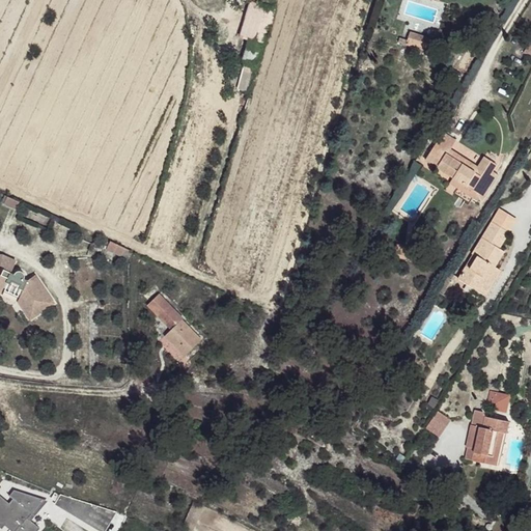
[(402,30),(400,35),(428,46),(432,32),(412,26),(409,32),(402,30)]
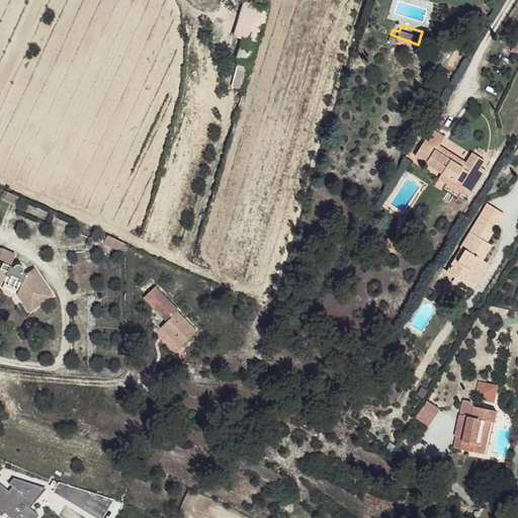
[(432,127),(415,155),(442,172),(466,187),(481,167),(485,160),(471,152),(465,162),(455,155),(452,160),(436,150),(440,145),(445,137),(432,127)]
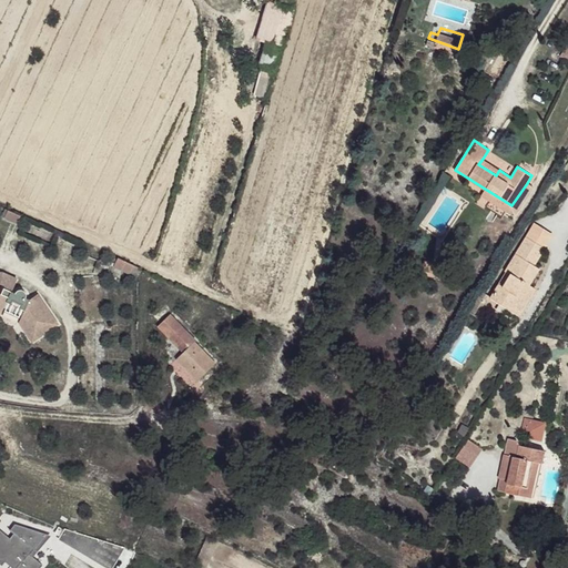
[(499,170),(483,159),(478,164),(496,175),(499,170)]
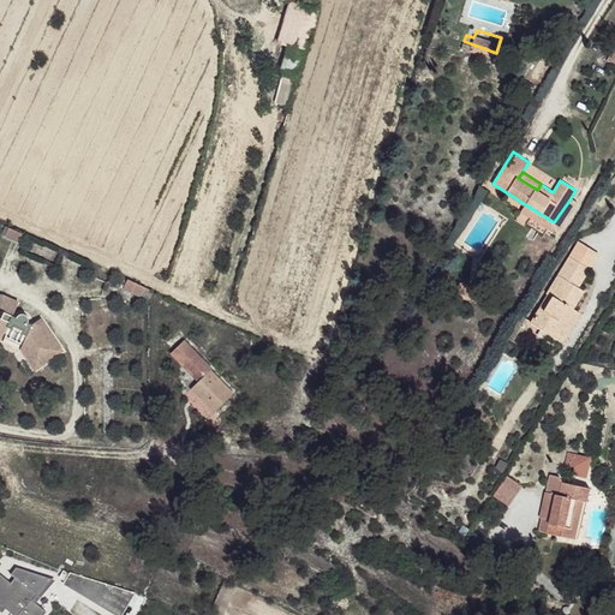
[(554,222),(525,204),(520,212),(557,234),(578,202),(571,198),(554,222)]
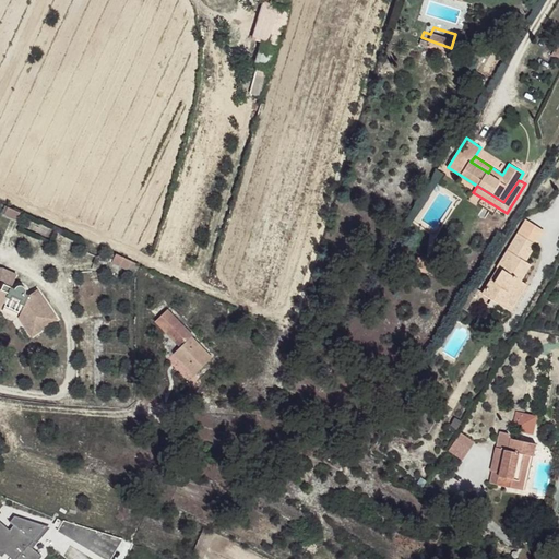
[(15,205),(12,214),(25,219),(28,212),(15,205)]
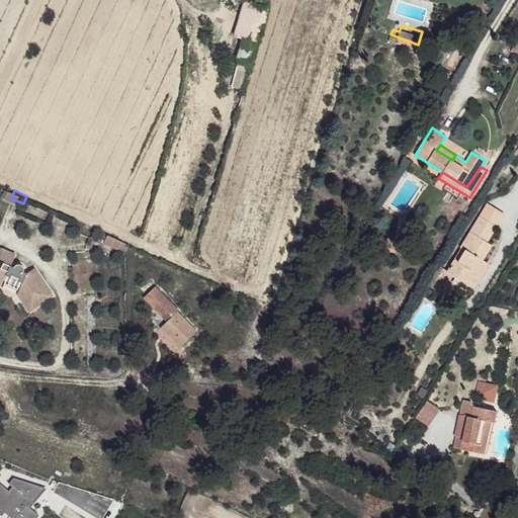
[(461,259),(457,256),(448,272),(458,278),(460,274),(470,280),(476,273),(480,275),(488,262),(484,260),(492,245),(488,242),(496,227),(481,218),(461,248),(462,249),(466,251),(461,259)]
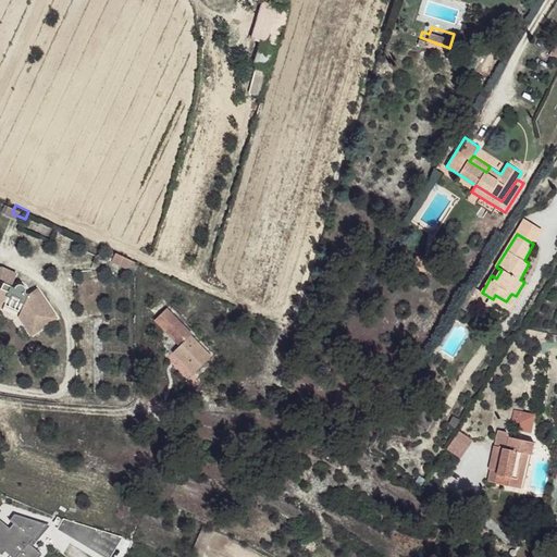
[(125,257),(115,252),(111,262),(120,267),(125,257)]
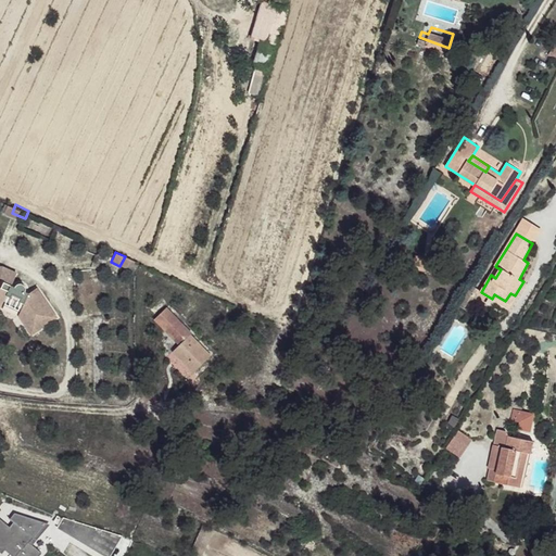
[(137,262),(125,256),(119,266),(126,269),(128,266),(134,268),(137,262)]
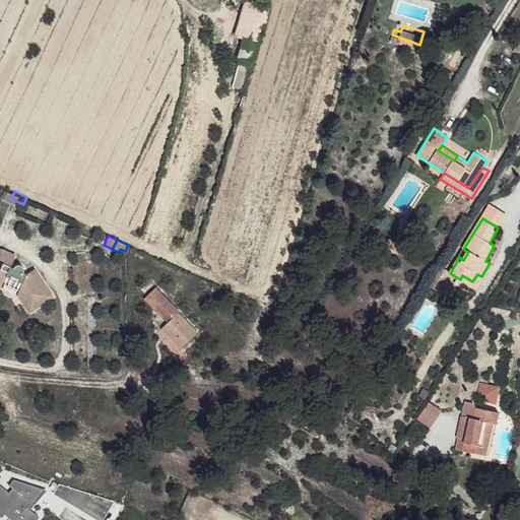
[(464,250),(459,257),(463,260),(468,252),(464,250)]
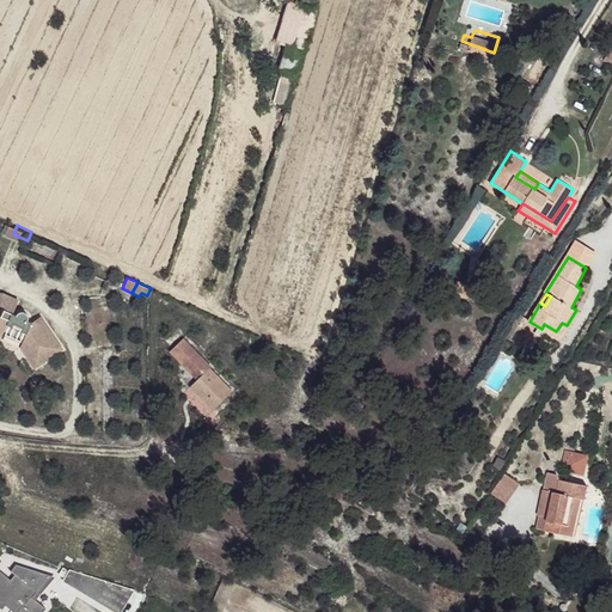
[(0,300),(0,313),(13,319),(20,306),(5,300),(0,300)]
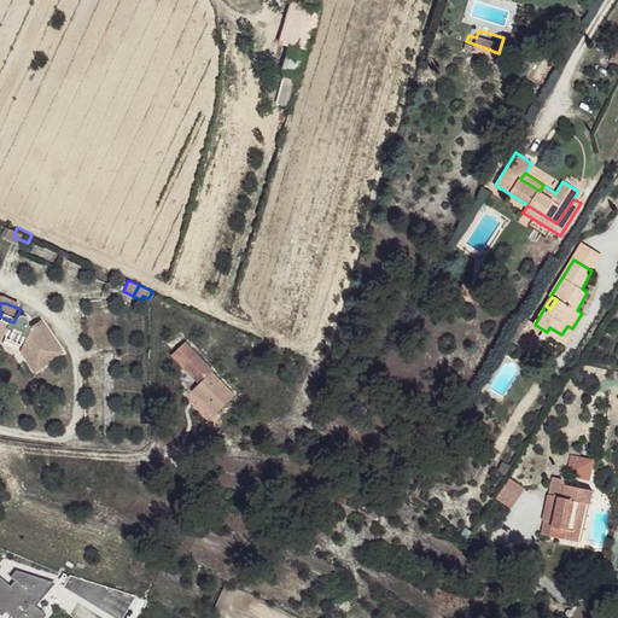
[(0,340),(4,340),(3,344),(23,351),(24,350),(42,373),(54,365),(48,356),(59,349),(41,325),(33,331),(27,328),(25,326),(25,325),(24,324),(23,322),(21,321),(18,321),(16,322),(13,322),(0,316),(0,340)]
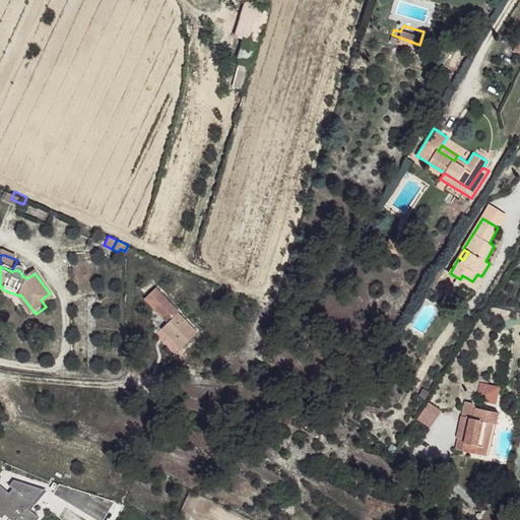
[(462,275),(460,279),(474,288),(481,276),(477,274),(472,281),(462,275)]
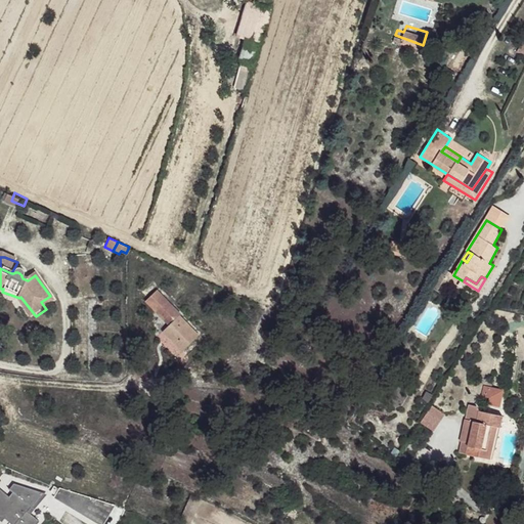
[(41,302),(46,309),(55,303),(50,296),(41,302)]
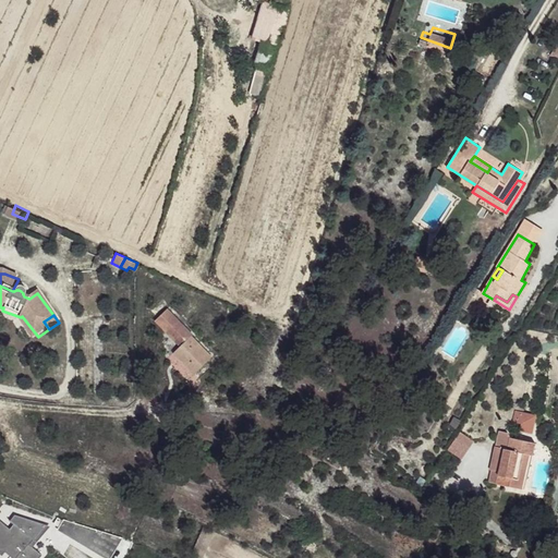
[(22,316),(21,317),(19,322),(33,340),(38,337),(22,316)]
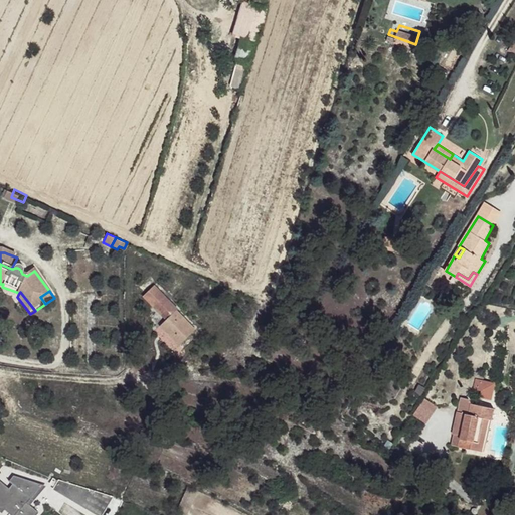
[(154,305),(167,318),(160,325),(179,344),(194,329),(176,309),(178,307),(165,295),(154,305)]
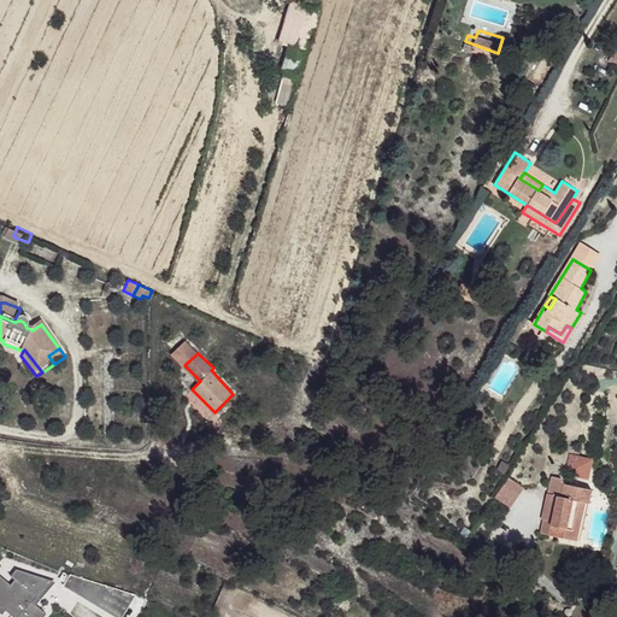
[(574,466),(574,476),(591,476),(592,454),(566,454),(566,466),(574,466)]
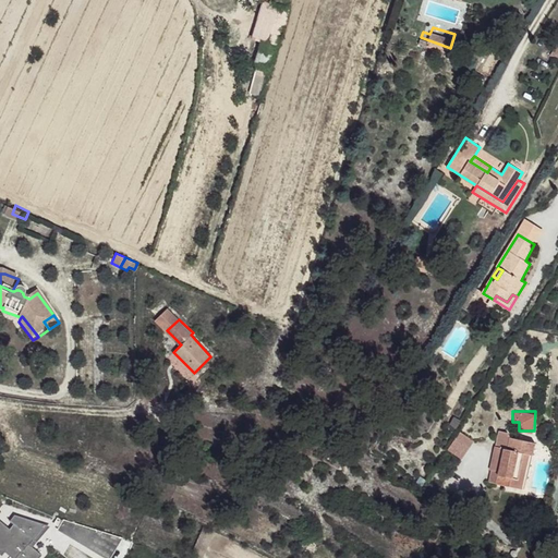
[(447,449),(462,458),(473,438),(458,429),(447,449)]
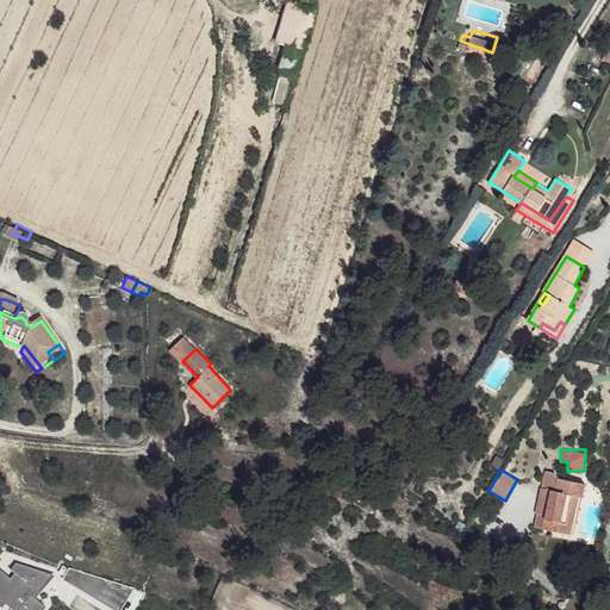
[(546,514),(539,512),(535,526),(556,531),(559,523),(566,524),(572,496),(583,499),(585,485),(559,479),(554,473),(547,472),(542,489),(552,491),(546,514)]
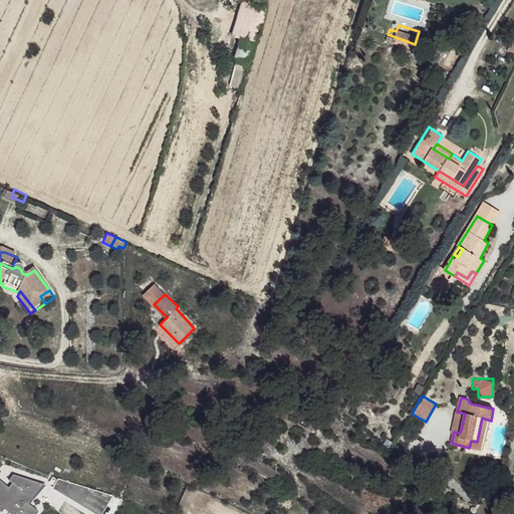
[(452,432),(454,432),(460,433),(465,414),(457,412),(456,412),(452,432)]
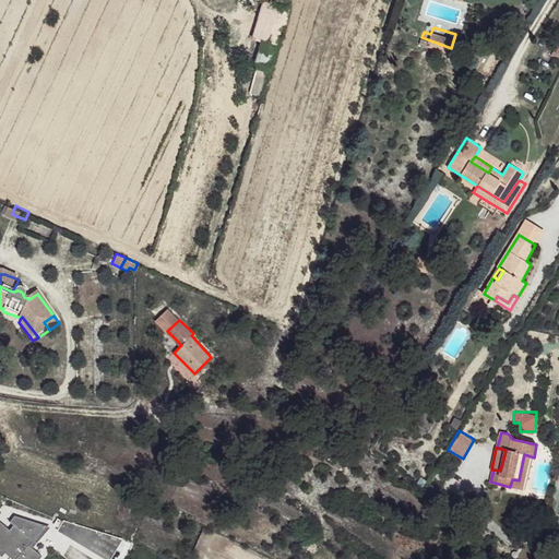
[(512,479),(510,487),(522,490),(524,483),(527,484),(534,458),(524,454),(519,480),(512,479)]
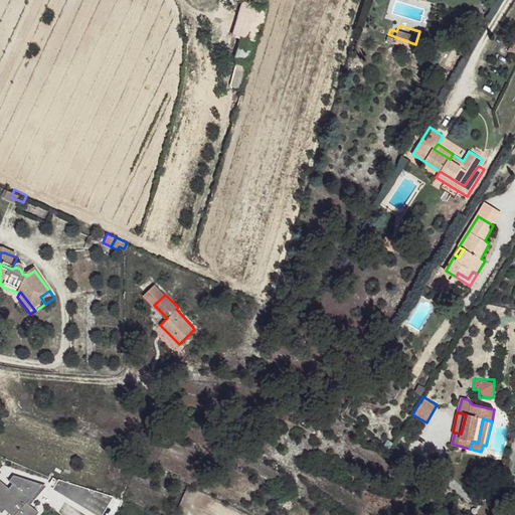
[(0,506),(2,508),(5,505),(15,514),(14,514),(36,514),(38,512),(27,503),(31,498),(25,492),(33,482),(17,478),(8,488),(0,481),(0,506)]
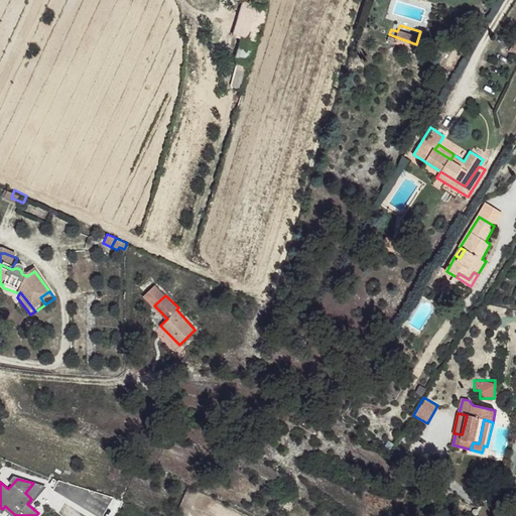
[(183,500),(194,502),(197,491),(185,489),(183,500)]
